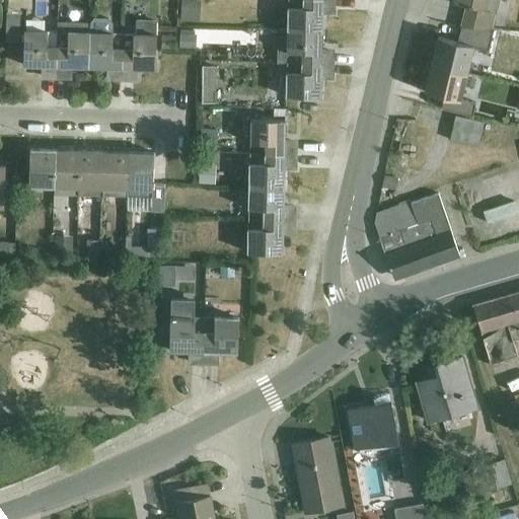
[(183,0),(181,0),(180,20),(200,21),(201,1),(183,0)]
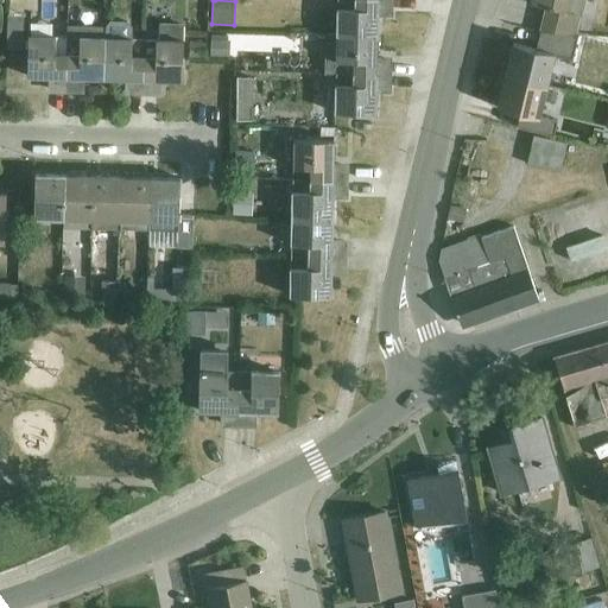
[(337,0),(337,35),(377,37),(378,12),(391,12),(391,0),(337,0)]
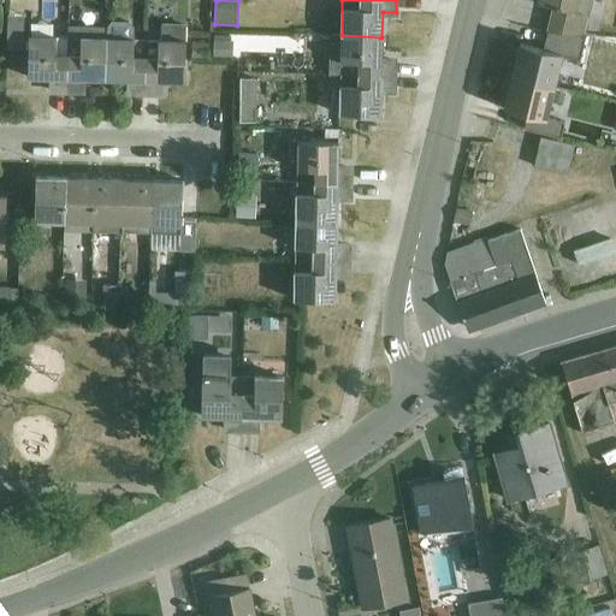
[(548,29),(585,37),(593,0),(540,0),(539,5),(554,9),(548,29)]
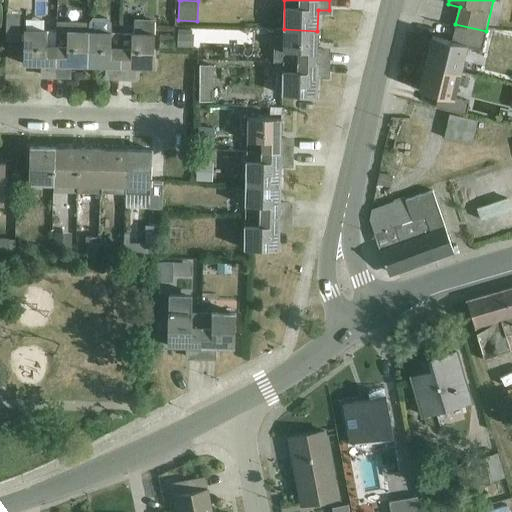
[(20,42),(20,12),(6,12),(6,41),(20,42)]
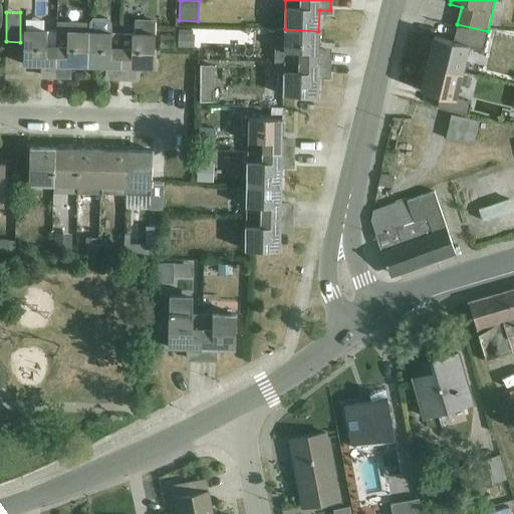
[(120,79),(122,34),(112,34),(112,23),(107,18),(93,18),(89,22),(88,66),(109,67),(109,78),(120,79)]
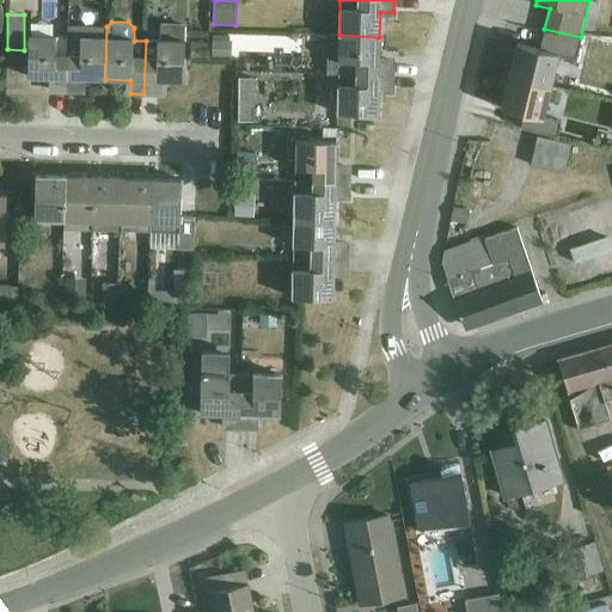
[(67,92),(68,38),(53,37),(53,24),(29,24),(28,77),(54,78),(53,91),(67,92)]
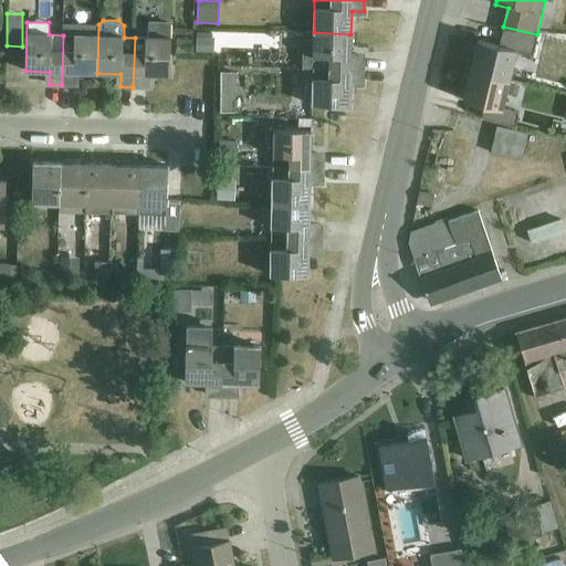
[(146,74),(169,75),(171,23),(148,22),(148,38),(135,38),(133,87),(146,87),(146,74)]
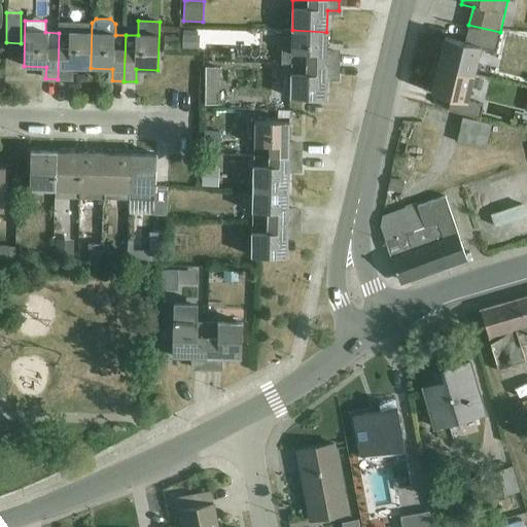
[(69,68),(91,68),(92,23),(59,22),(59,33),(58,79),(69,79),(69,68)]
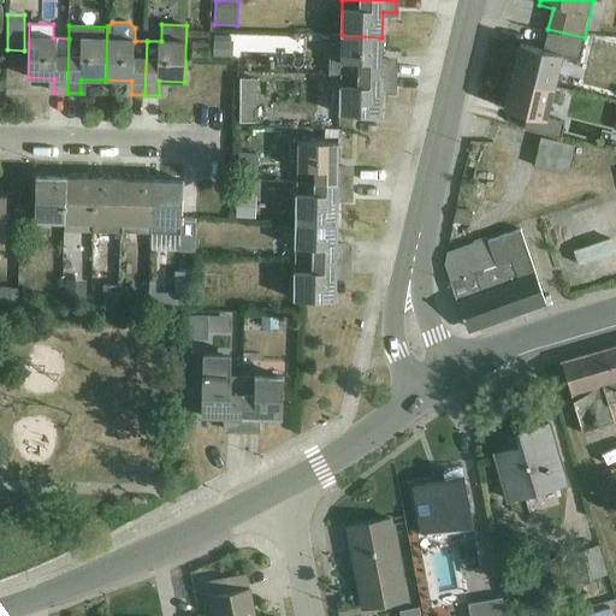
[(585,37),(548,29),(543,49),(520,43),(511,76),(555,87),(562,55),(580,60),(585,37)]
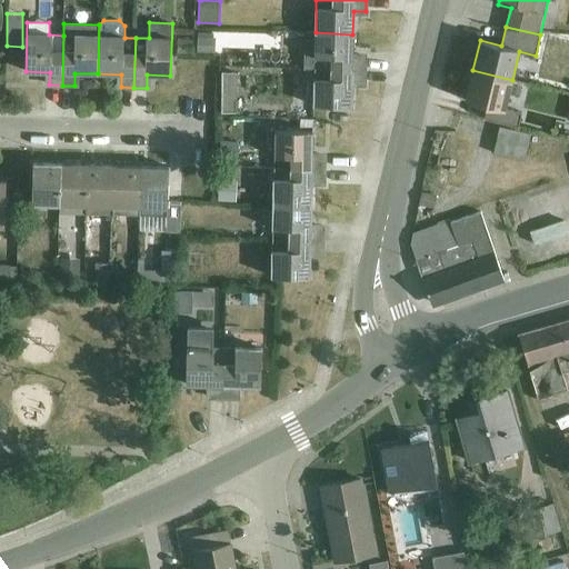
[(197,52),(216,53),(217,38),(212,38),(212,33),(198,32),(198,37),(197,37),(197,52)]
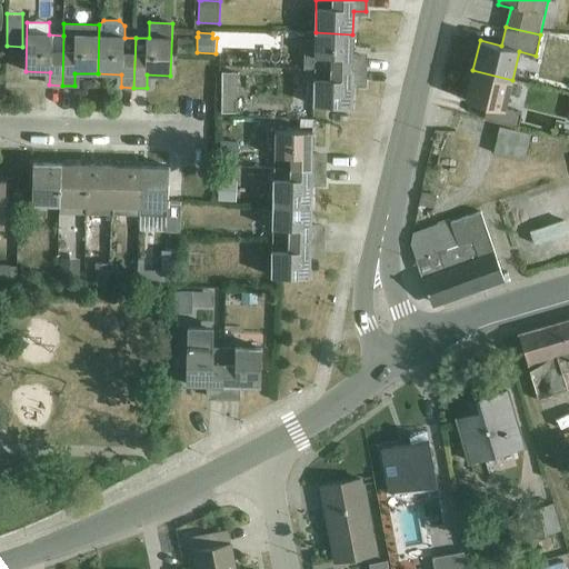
[(303,69),(315,69),(365,70),(366,57),(352,57),(352,35),(316,32),(305,32),(303,69)]
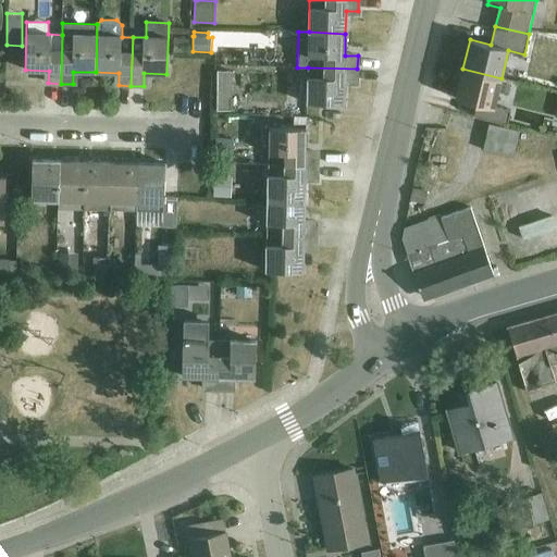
[(188,39),(174,39),(173,53),(187,54),(188,39)]
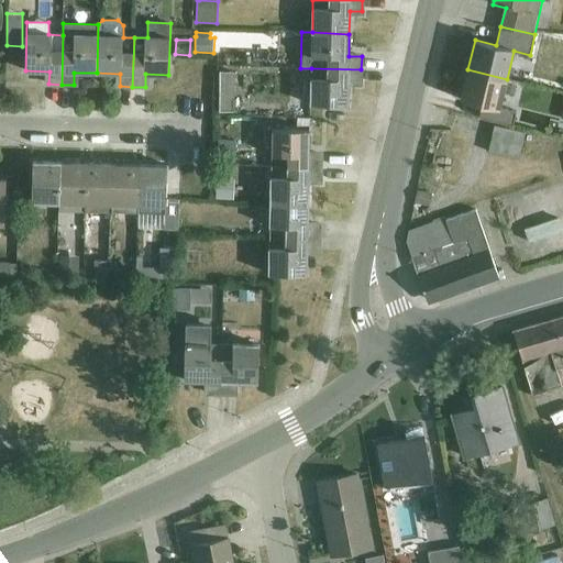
[(309,105),(348,106),(349,81),(361,81),(361,69),(311,68),(309,105)]
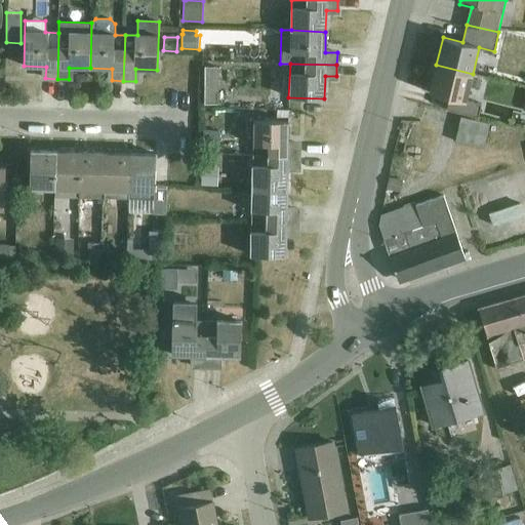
[(473,74),(436,65),(430,92),(449,97),(447,109),(478,117),(481,105),(467,101),(473,74)]
